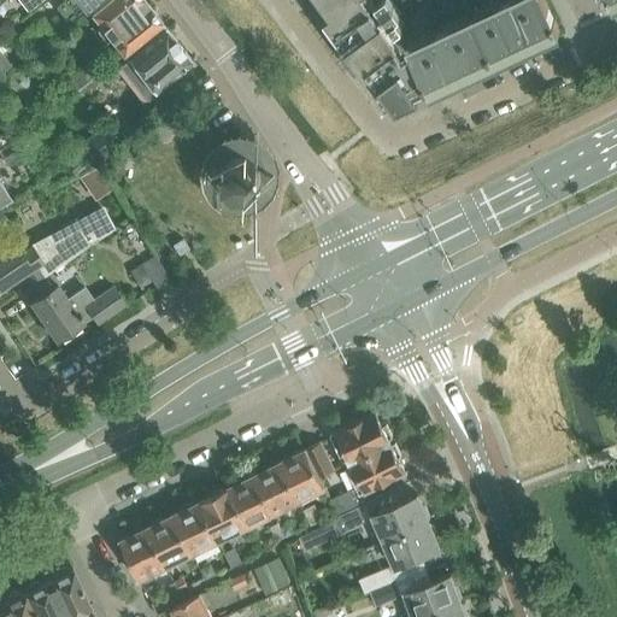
[(45,0),(16,0),(28,13),(45,0)]
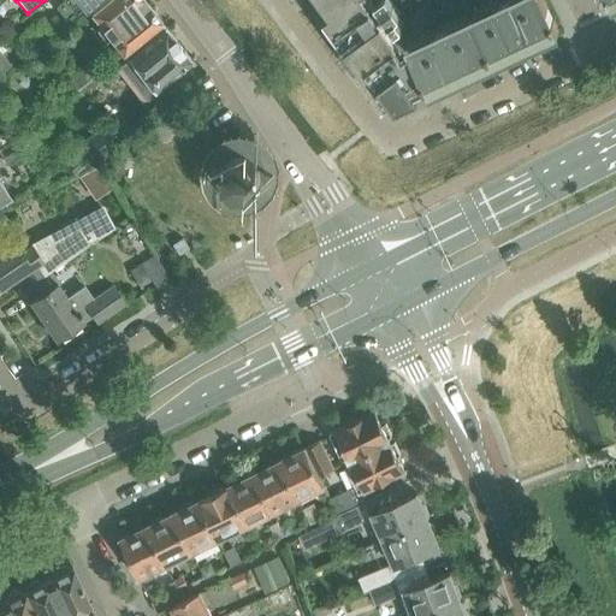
[(65,22),(94,0),(63,0),(54,7),(65,22)]
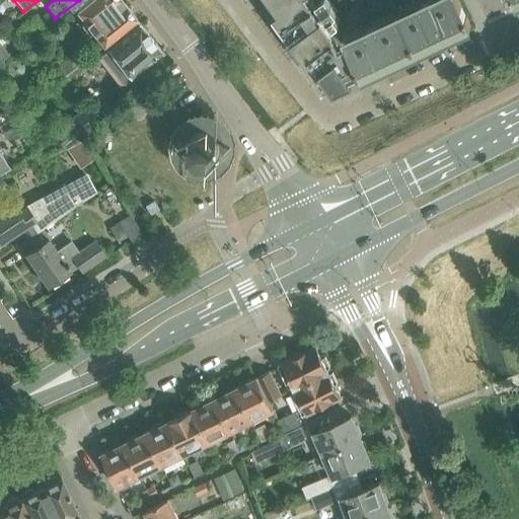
[(136,20),(120,0),(88,0),(75,11),(102,47),(136,20)]
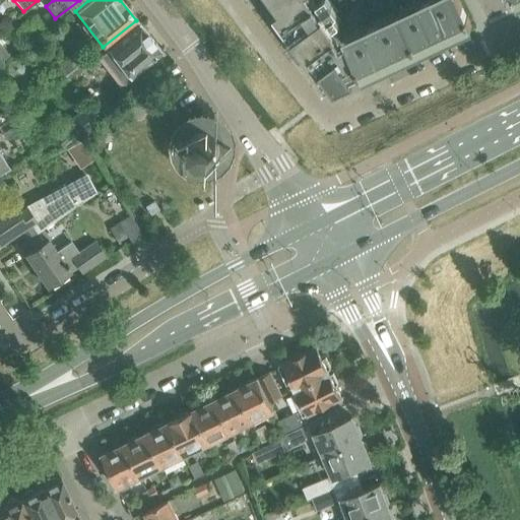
[(313,0),(267,0),(278,14),(273,17),(318,78),(319,77),(326,87),(330,85),(334,91),(353,82),(351,78),(358,74),(360,79),(362,78),(344,41),(344,40),(343,41),(343,42),(340,44),(325,22),(328,20),(334,27),(341,21),(336,15),(338,13),(328,0),(320,0),(316,3),(313,0)]
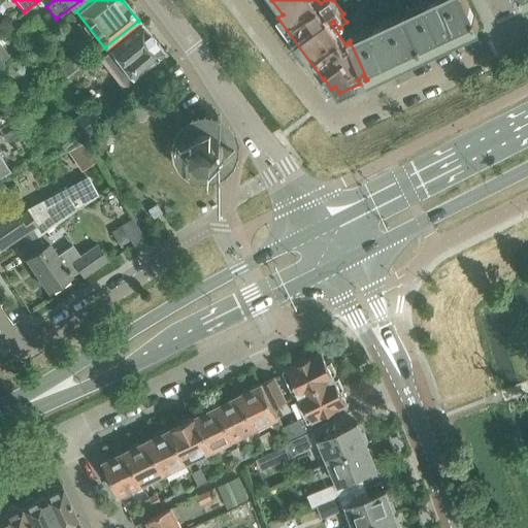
[(480,28),(466,0),(439,0),(434,3),(452,41),(480,28)]
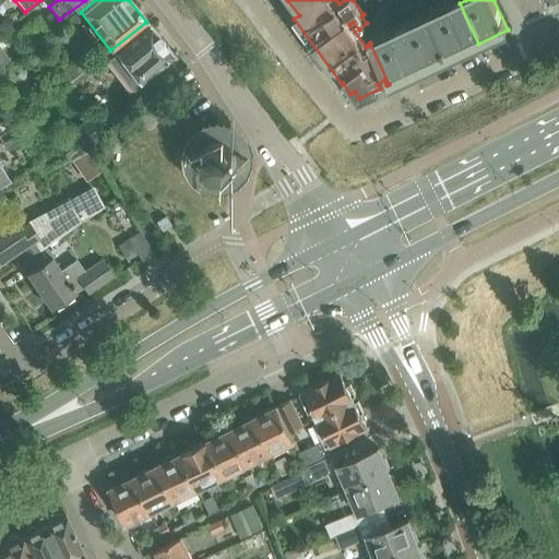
[(478,44),(460,3),(429,16),(448,57),(478,44)]
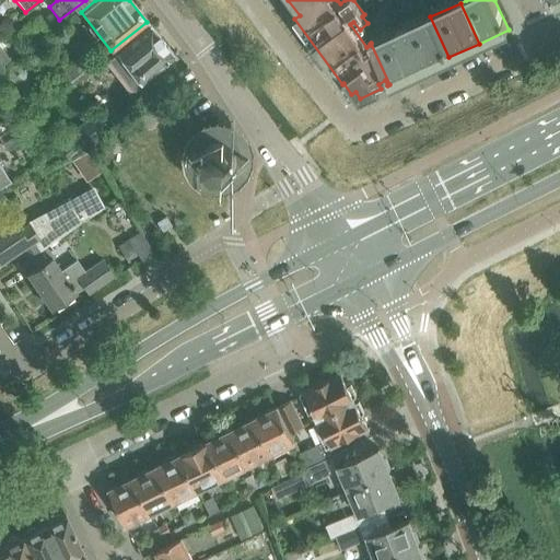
[(448,57),(430,16),(395,33),(413,73),(448,57)]
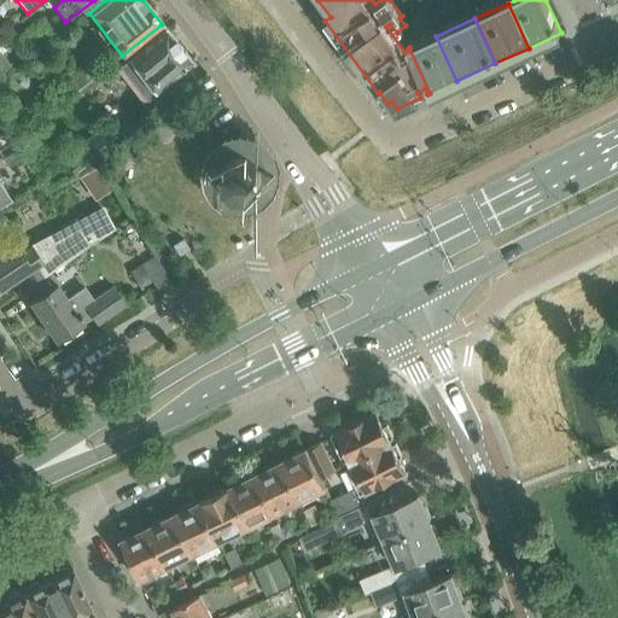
[(192,62),(164,28),(120,63),(146,98),(192,62)]
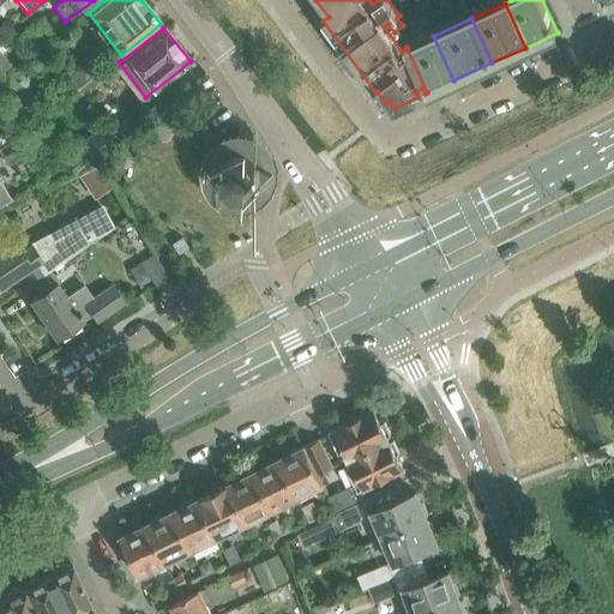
[(453,80),(433,36),(407,48),(427,92),(453,80)]
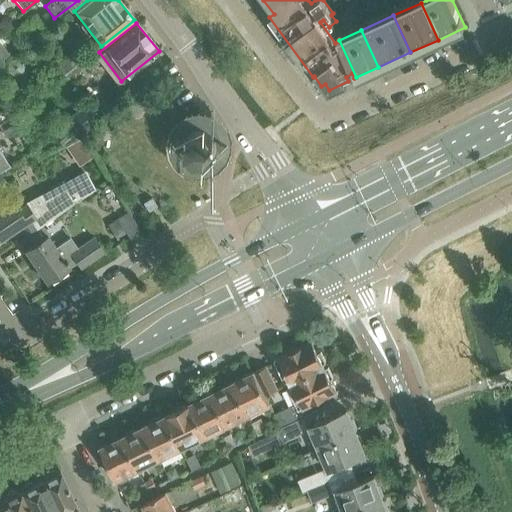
[(0,43),(0,58),(1,60),(9,54),(0,43)]
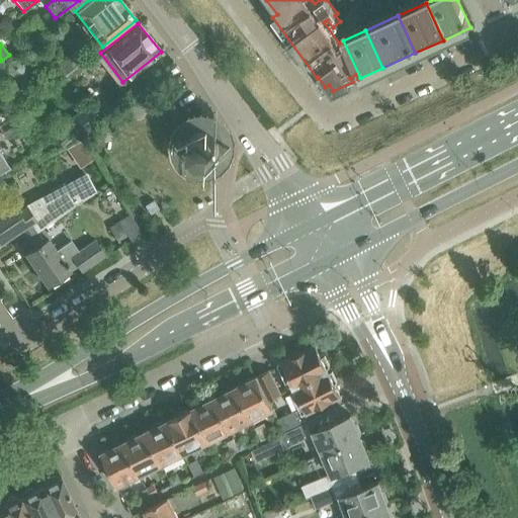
[(90,104),(53,133),(62,145),(99,116),(90,104)]
